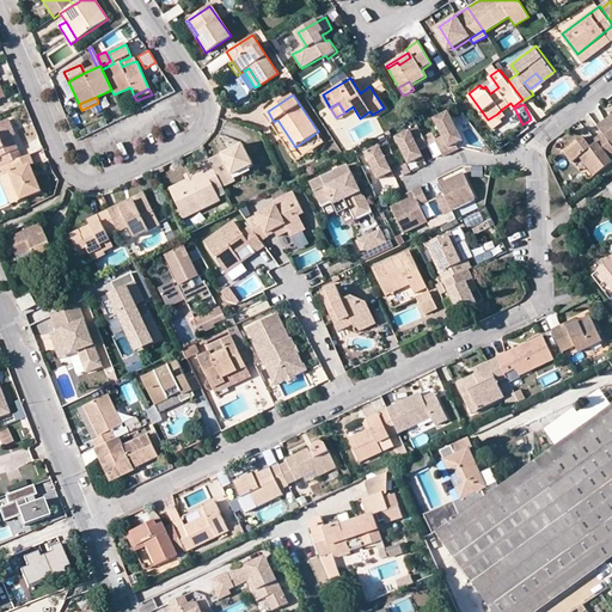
[(452,111),(436,118),(445,135),(436,140),(436,141),(438,144),(444,155),(453,151),(452,150),(451,146),(458,142),(465,139),(452,111)]
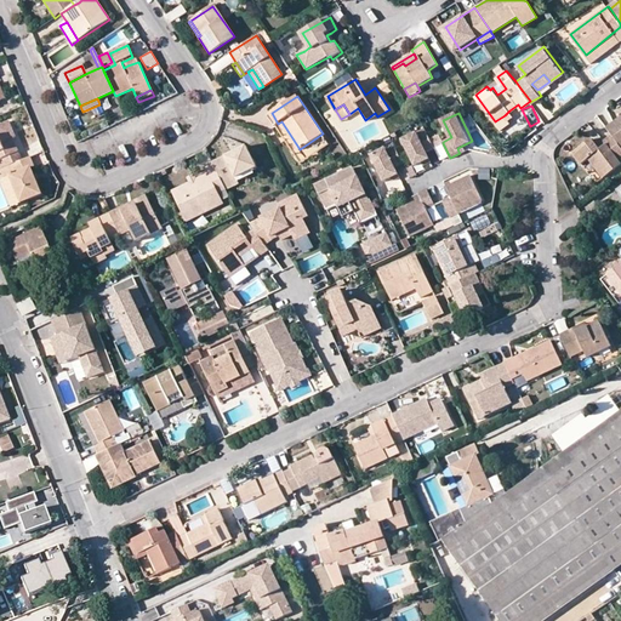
[(507,119),(505,115),(495,121),(500,127),(510,121),(507,119)]
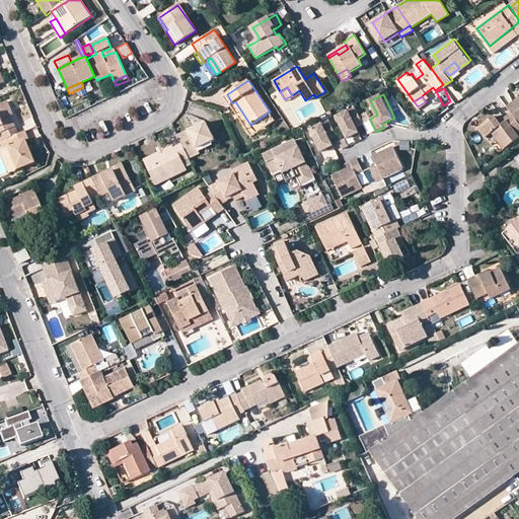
[(512,113),(518,121),(518,96),(507,105),(512,113)]
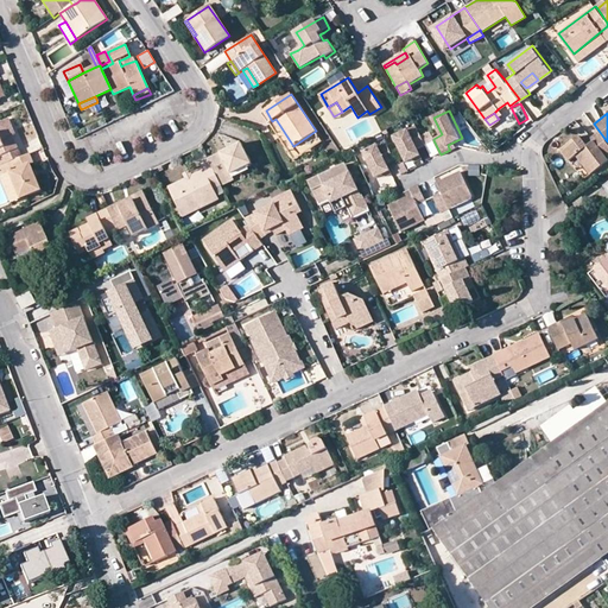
[(21,157),(12,135),(14,134),(13,130),(11,132),(10,127),(12,126),(10,121),(0,125),(0,154),(0,157),(4,154),(6,163),(21,157)]
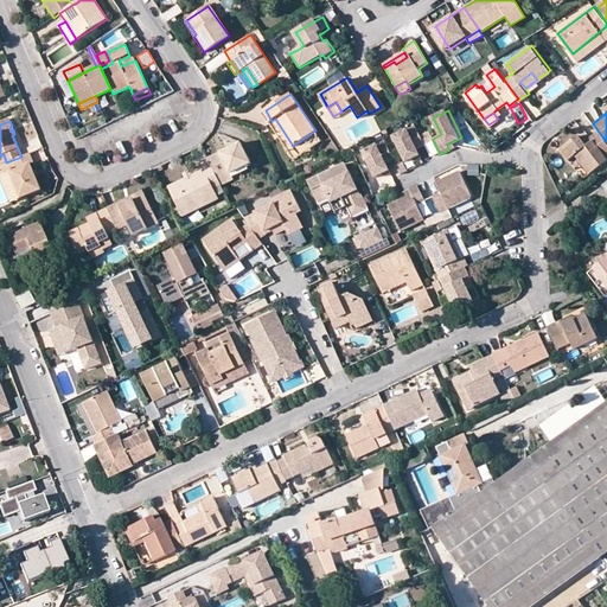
[(421,153),(417,146),(425,142),(417,128),(410,132),(409,129),(396,136),(402,148),(403,153),(407,159),(414,155),(421,153)]
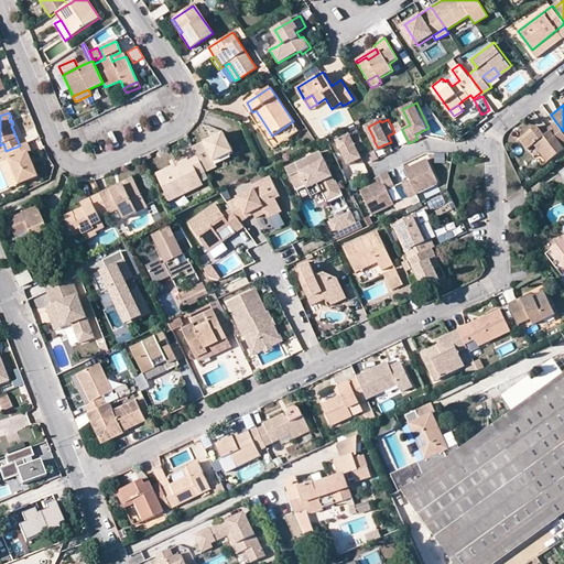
[(551,127),(552,131),(545,136),(543,132),(538,126),(521,138),(529,148),(537,143),(549,160),(563,148),(563,147),(562,143),(563,141),(563,131),(556,122),(551,127)]
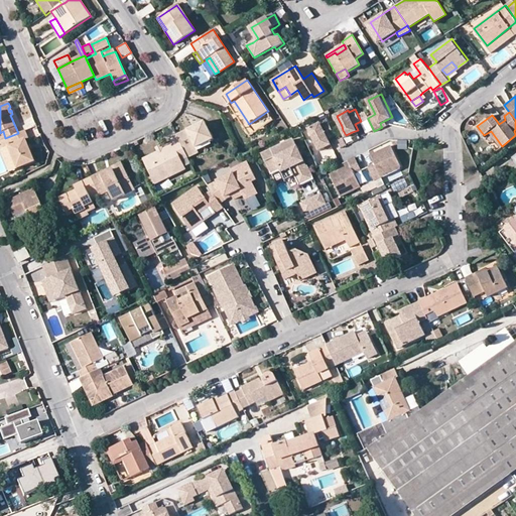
[(321,122),(308,128),(318,149),(326,146),(332,143),(329,137),(336,133),(334,130),(329,120),(323,123),(321,122)]
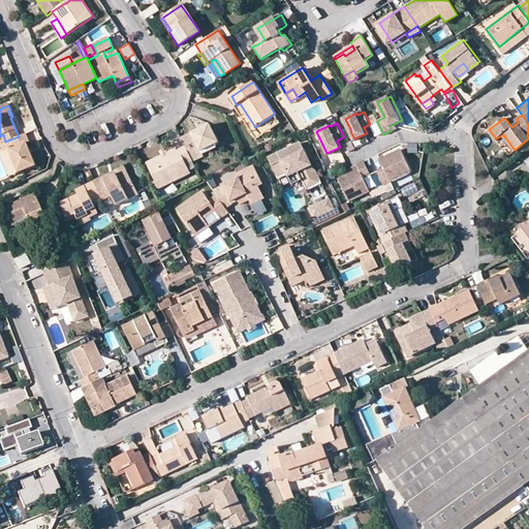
[(203,154),(200,149),(214,143),(218,142),(209,124),(196,130),(197,133),(193,136),(192,132),(181,137),(193,161),(204,156),(203,154)]
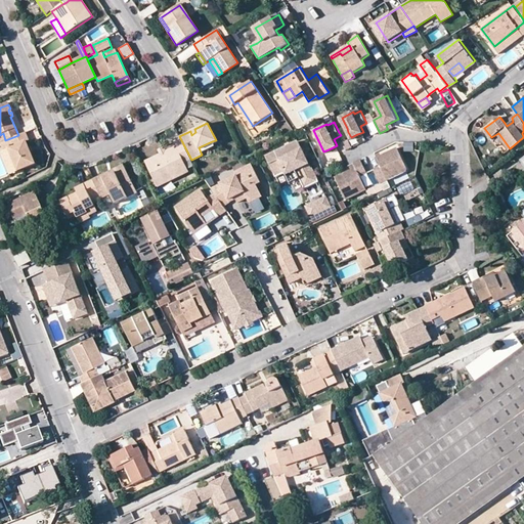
[(7,149),(9,148),(18,171),(35,164),(26,141),(29,140),(26,132),(18,135),(5,140),(4,141),(7,149)]
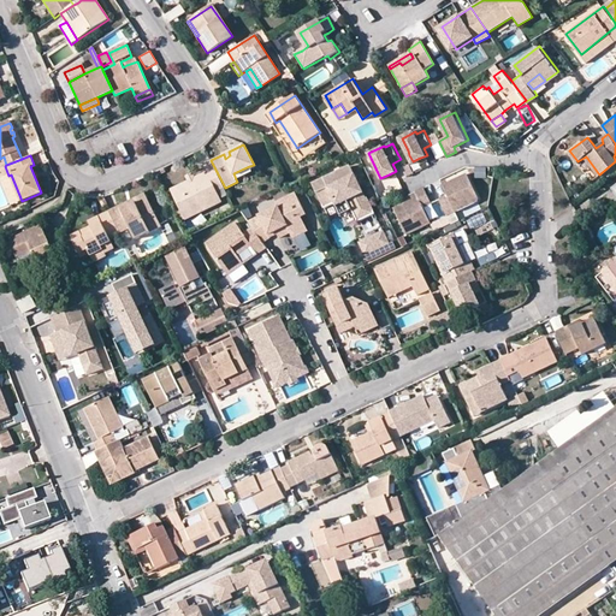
[(202,165),(206,172),(187,182),(173,188),(187,217),(207,206),(220,200),(217,191),(225,188),(211,160),(202,165)]
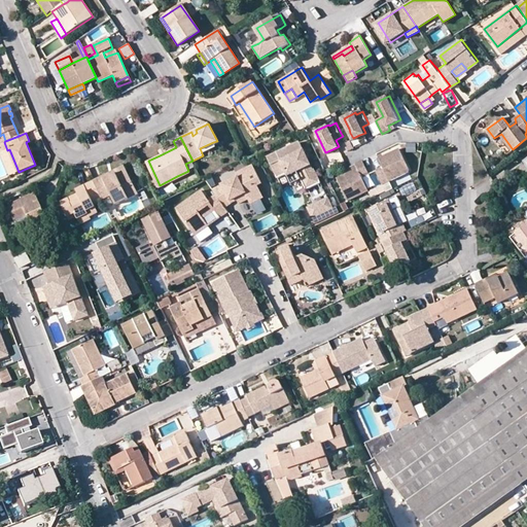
[(270,156),(282,183),(294,177),(296,180),(304,177),(309,187),(324,181),(318,168),(316,169),(302,141),(270,156)]
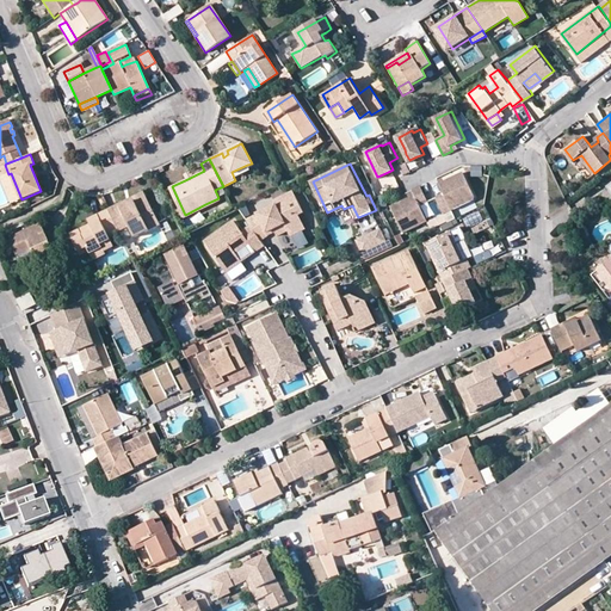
[(232,172),(234,178),(250,170),(247,165),(232,172)]
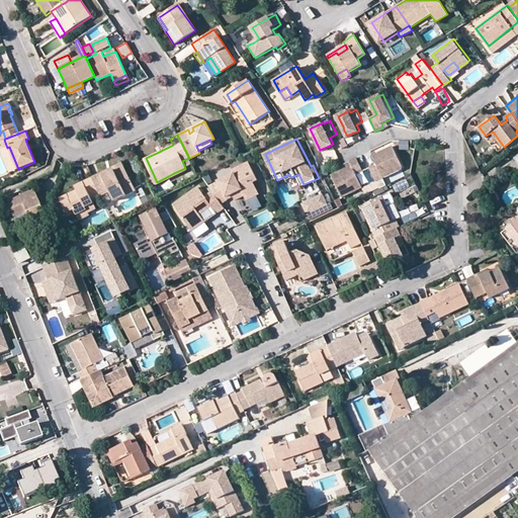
[(371,155),(376,165),(370,167),(376,180),(402,168),(403,164),(394,145),(376,153),(371,155)]
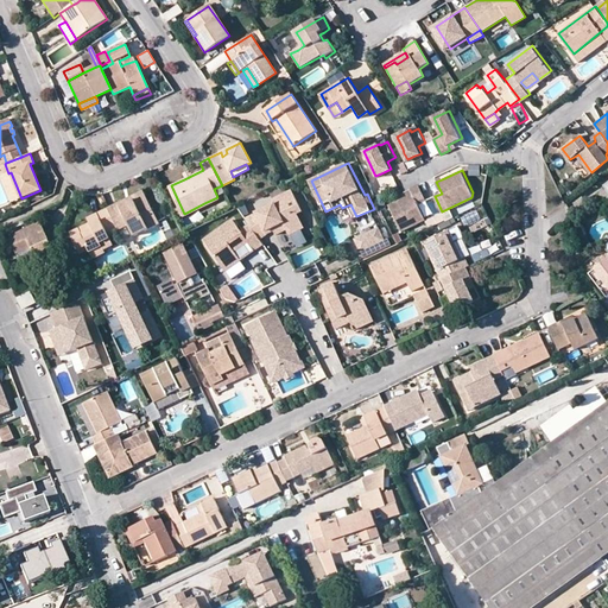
[(1,177),(2,178),(11,200),(12,202),(21,198),(11,172),(8,173),(1,177)]
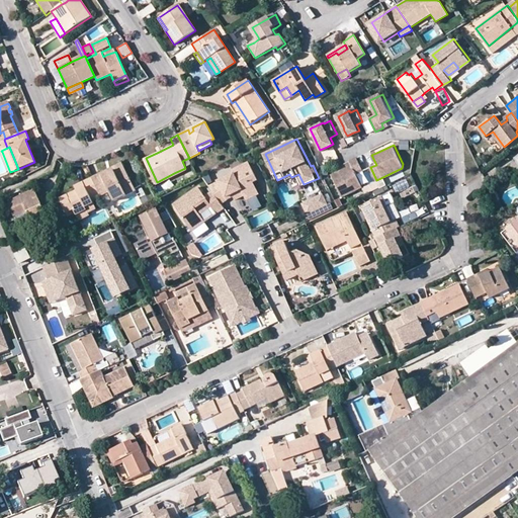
[(346,167),(331,174),(342,196),(362,187),(356,174),(363,170),(361,167),(356,156),(349,159),(349,161),(351,165),(346,167)]
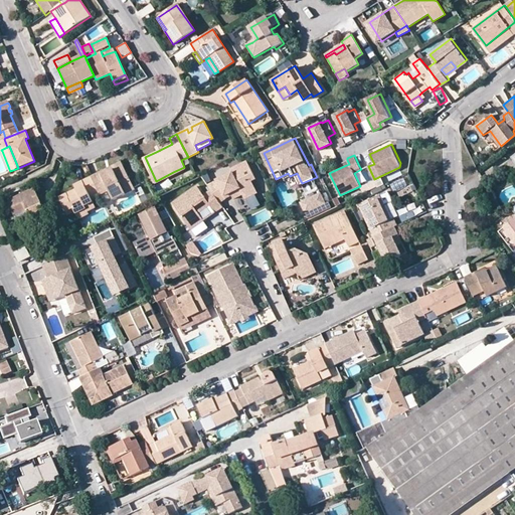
[(232,167),(234,171),(208,183),(211,188),(213,190),(220,200),(227,198),(226,195),(228,194),(227,190),(230,189),(232,195),(234,198),(243,194),(245,198),(258,192),(252,180),(256,178),(248,159),(232,167)]
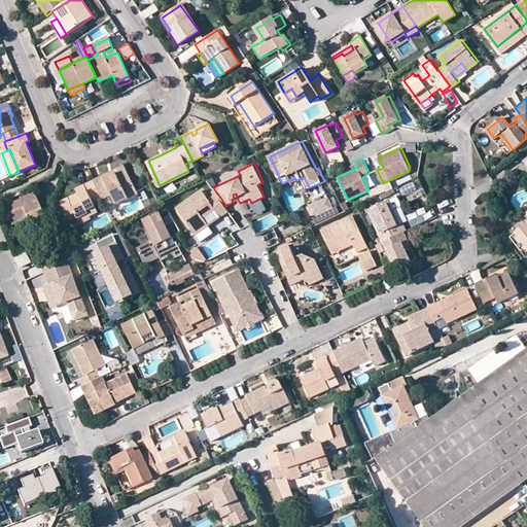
[(104,176),(106,179),(128,169),(126,166),(104,176)]
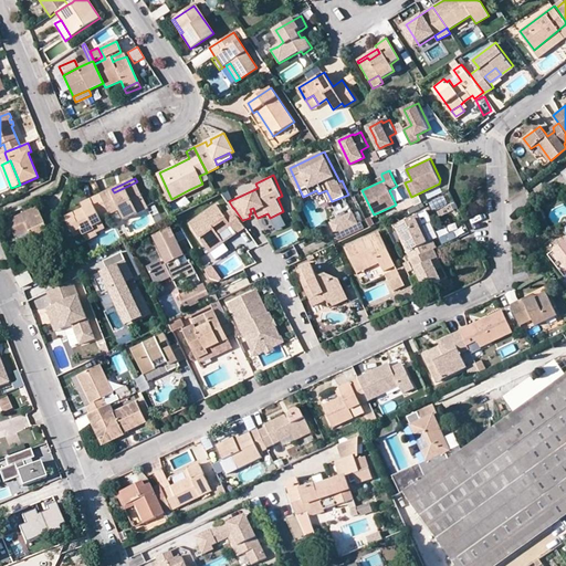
[(101,195),(104,194),(97,179),(94,180),(101,195)]
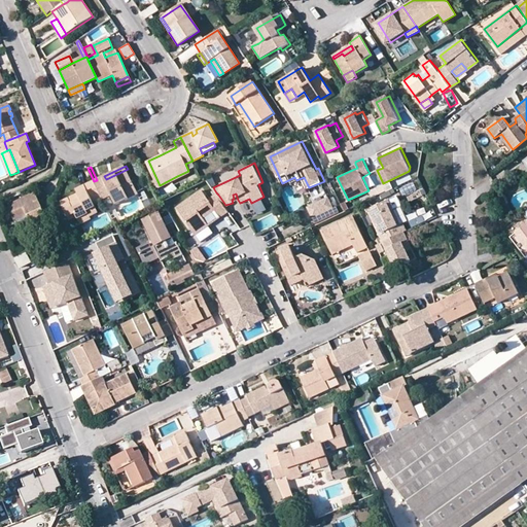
[(103,201),(113,196),(117,205),(139,194),(128,169),(106,179),(104,176),(97,180),(94,181),(101,197),(103,201)]
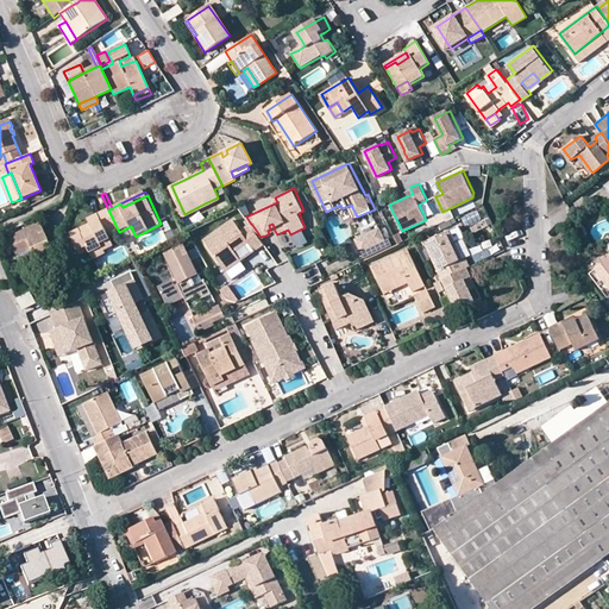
[(92,224),(93,226),(82,231),(81,228),(71,233),(81,255),(90,252),(90,253),(104,248),(105,250),(114,245),(108,231),(117,227),(108,209),(89,219),(92,224)]
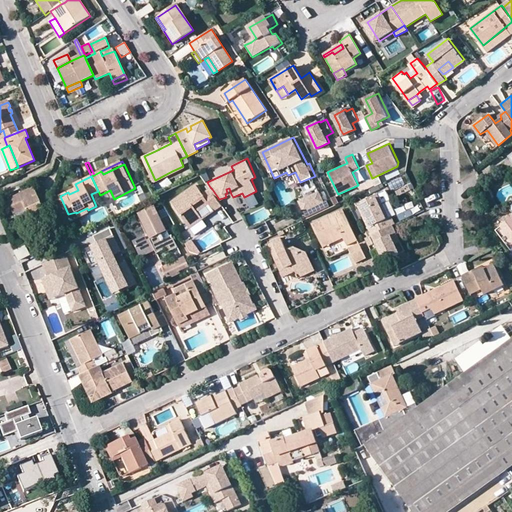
[(389,179),(390,188),(405,186),(404,177),(389,179)]
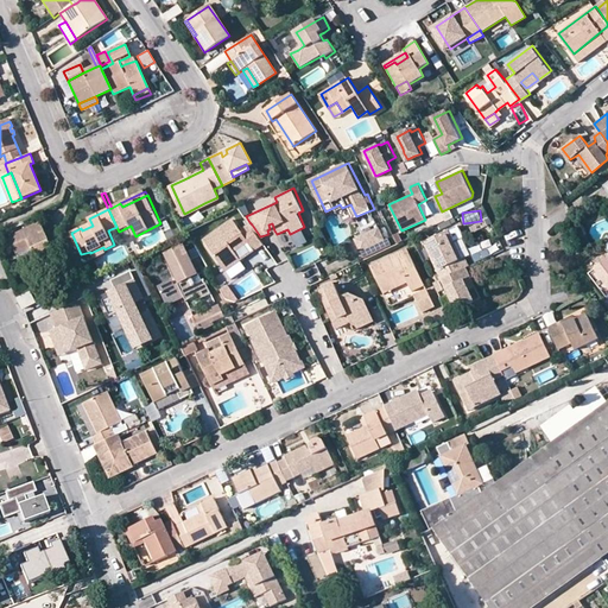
[(241,228),(233,217),(203,238),(223,265),(239,254),(234,247),(236,246),(238,248),(248,240),(254,248),(264,242),(252,225),(249,222),(241,228)]
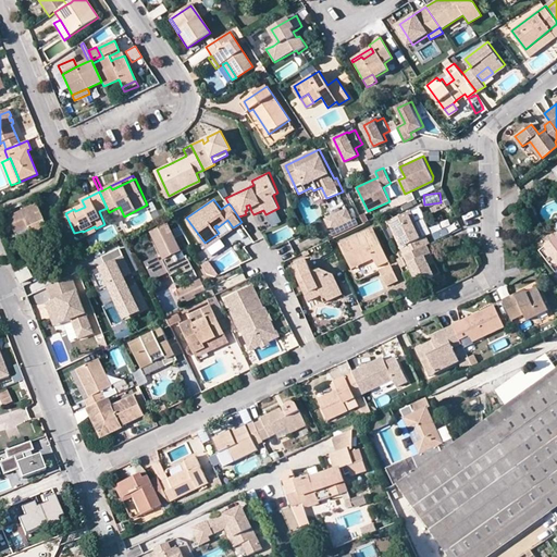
[(10,219),(16,233),(29,227),(36,240),(52,233),(47,223),(45,224),(42,221),(46,219),(39,206),(14,218),(10,219)]
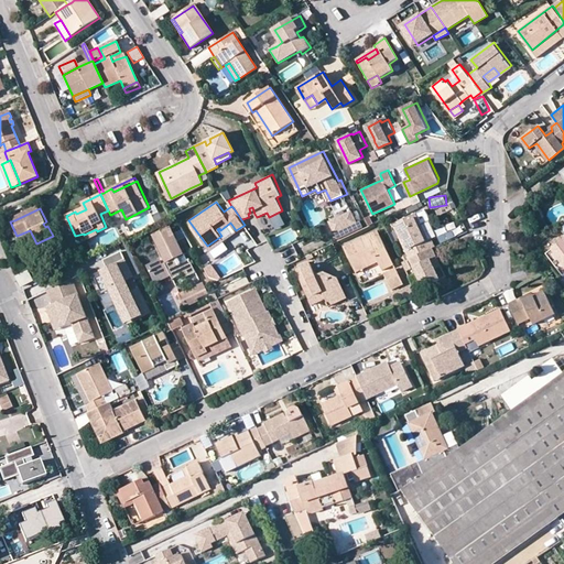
[(359,220),(354,209),(338,217),(333,219),(338,230),(359,220)]
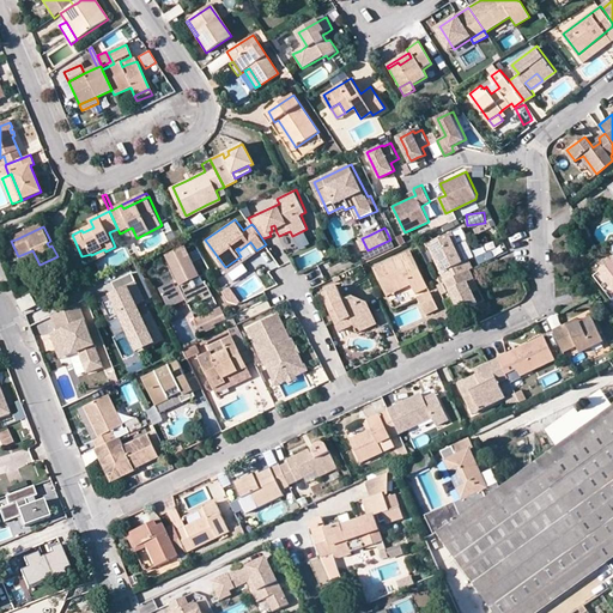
[(299,249),(309,244),(303,232),(293,237),(299,249)]
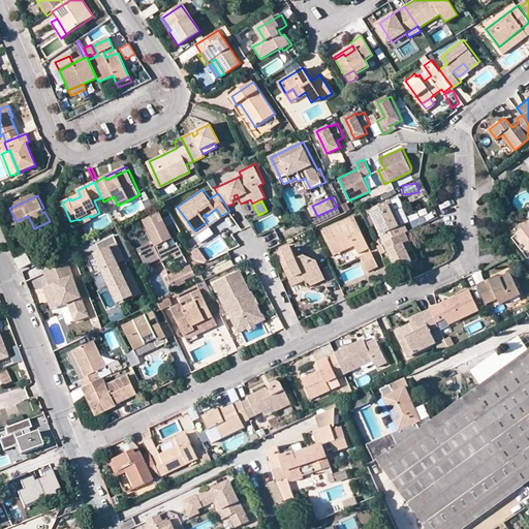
[(390,200),(369,210),(384,243),(405,232),(408,230),(405,223),(402,224),(395,211),(390,200)]
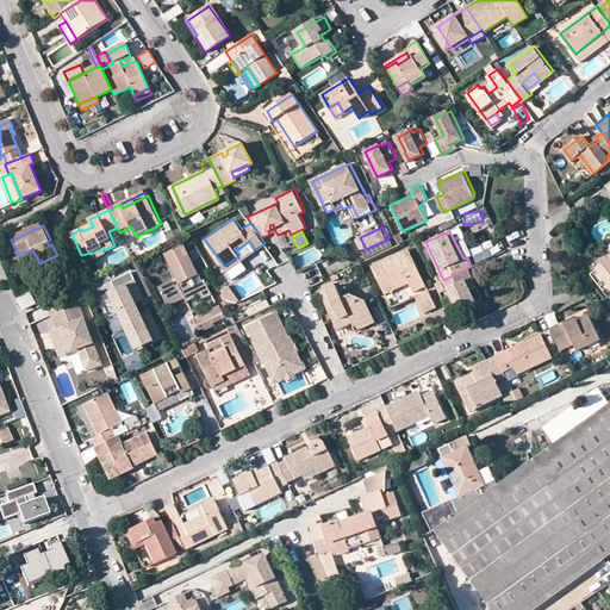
[(464,259),(467,257),(459,241),(455,243),(464,259)]
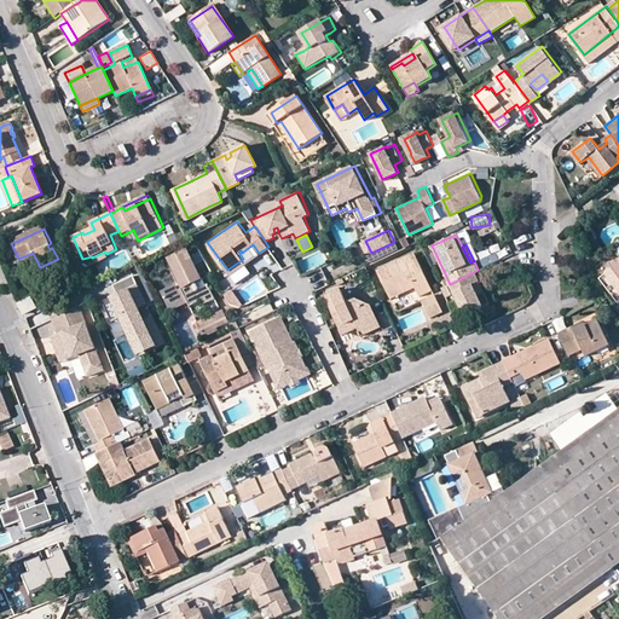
[(482,267),(510,258),(507,248),(491,253),(490,248),(478,252),(482,267)]
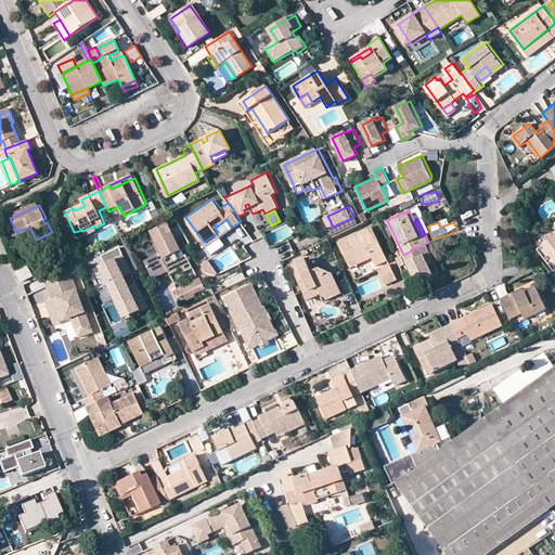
[(160,242),(157,243),(164,258),(159,260),(157,256),(144,261),(145,265),(144,266),(147,271),(149,270),(150,273),(157,270),(159,273),(167,270),(169,273),(181,269),(182,272),(194,267),(188,254),(185,256),(177,259),(173,254),(183,249),(172,229),(170,230),(168,223),(155,230),(160,242)]
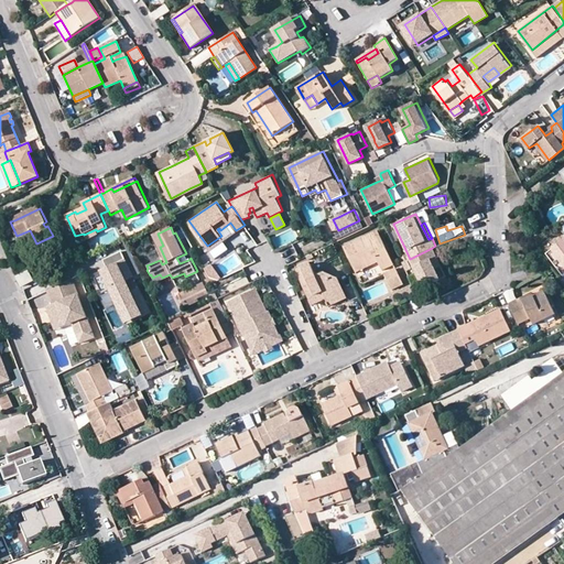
[(563,275),(563,227),(559,232),(563,240),(563,241),(544,257),(561,278),(563,275)]
